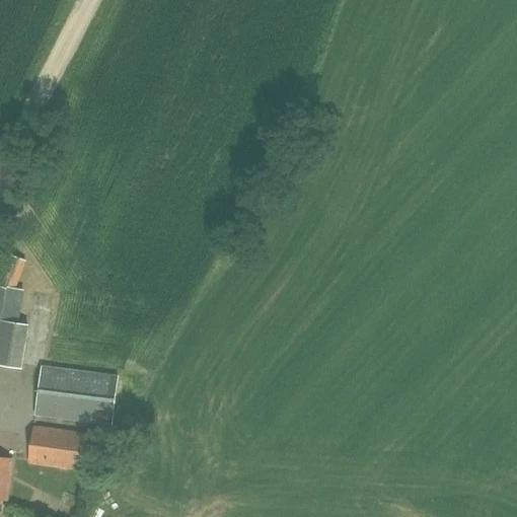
[(0,285),(12,290),(24,261),(3,252),(0,261),(0,285)]
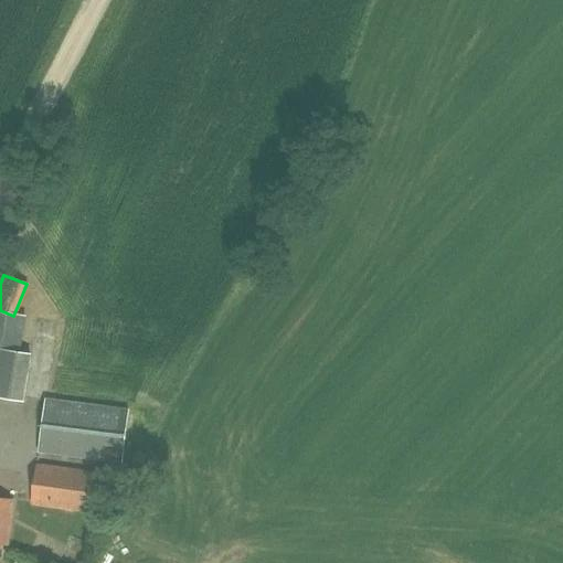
[(0,396),(21,400),(24,383),(29,352),(18,350),(24,319),(0,314),(0,396)]
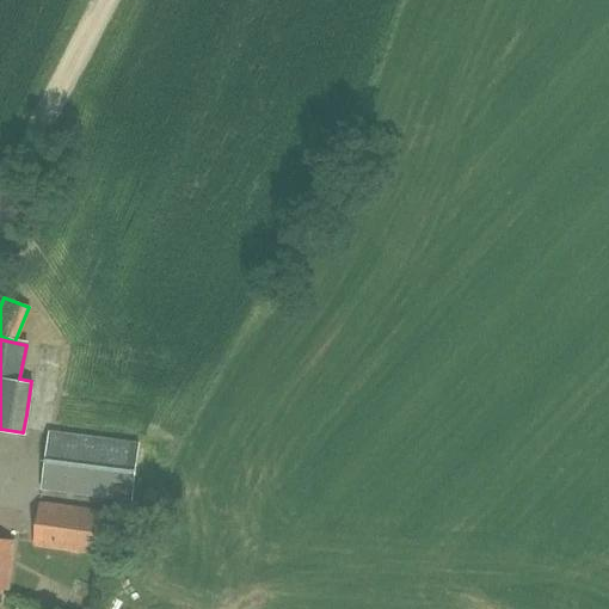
[(129,499),(137,441),(47,430),(38,488),(129,499)]
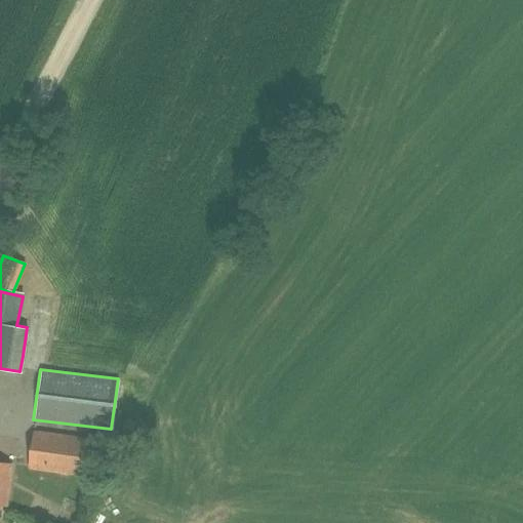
[(88,474),(92,437),(33,430),(29,467),(88,474)]
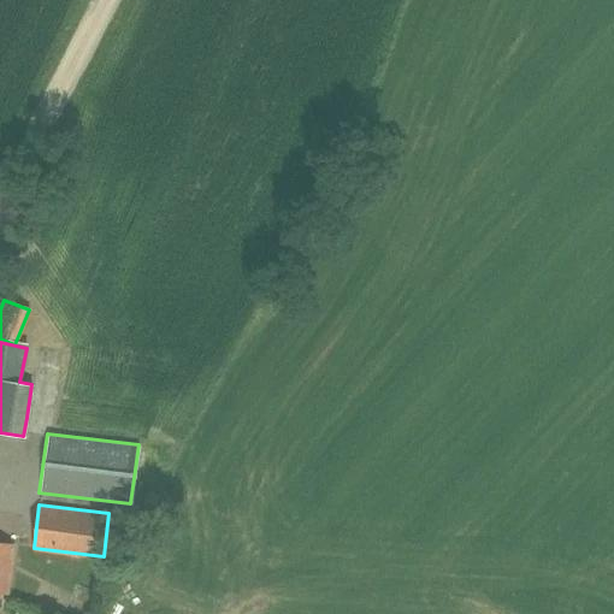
[(6,592),(12,544),(0,542),(0,592),(6,592)]
